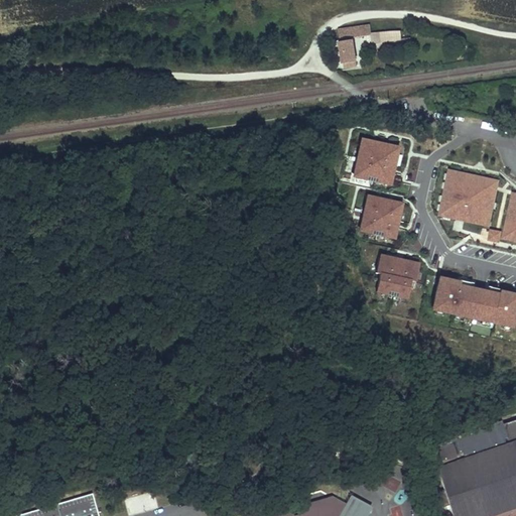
[(352,39),(369,36),(369,31),(368,26),(339,30),(340,40),(352,39)]
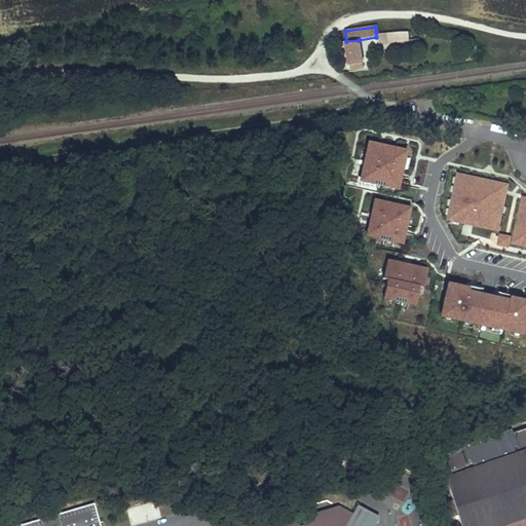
[(376,32),(376,37),(378,37),(380,44),(409,40),(407,30),(376,32)]
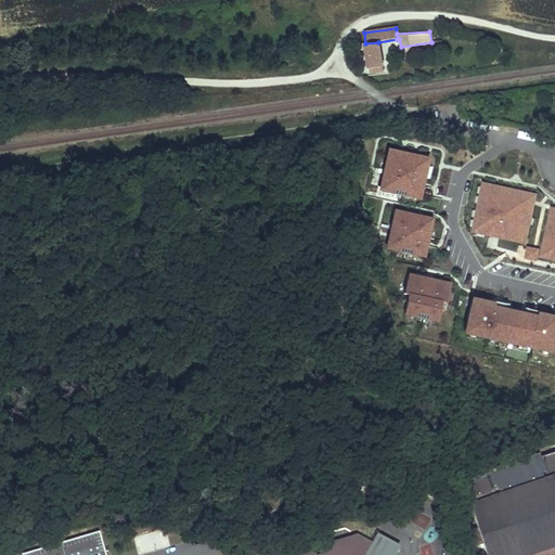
[(378,42),(365,43),(370,74),(383,72),(378,42)]
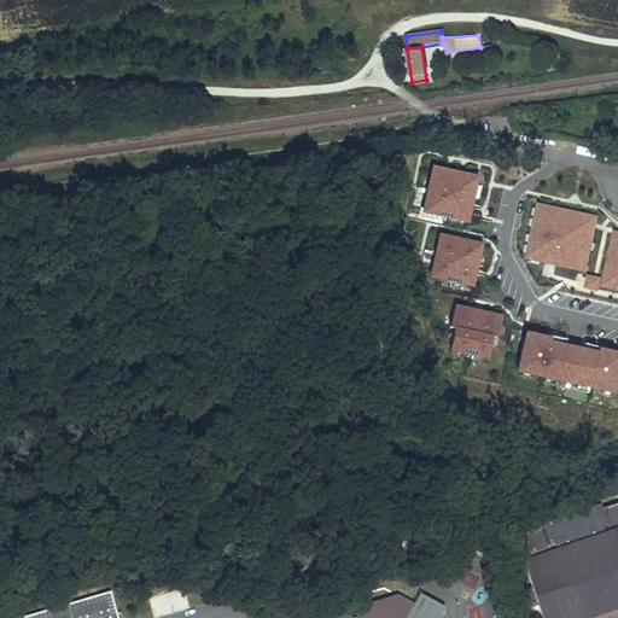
[(473,176),(453,173),(453,175),(430,172),(426,191),(429,192),(424,214),(444,219),(445,215),(467,220),(472,199),(468,199),(473,176)]
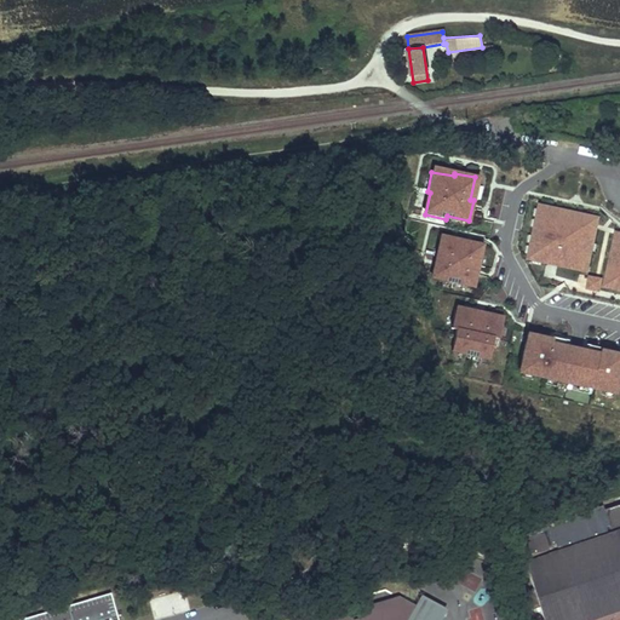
[(539,205),(527,259),(545,263),(547,257),(557,258),(557,260),(587,267),(596,229),(566,223),(568,212),(539,205)]
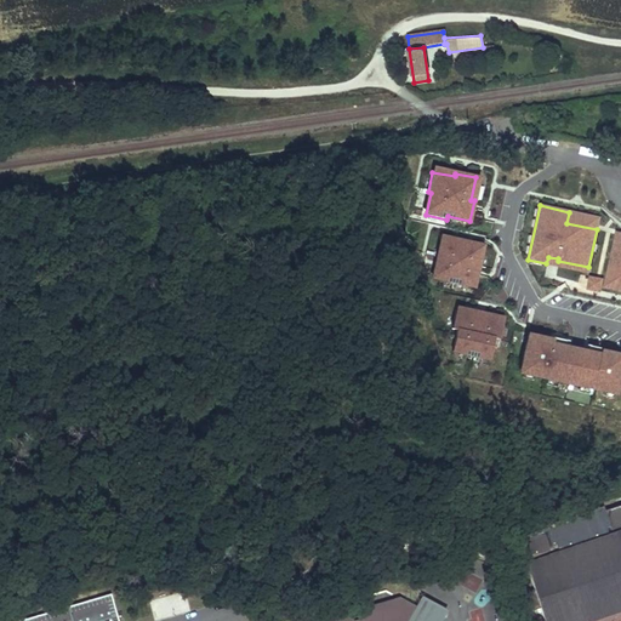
[(599,218),(569,212),(567,223),(597,229),(599,218)]
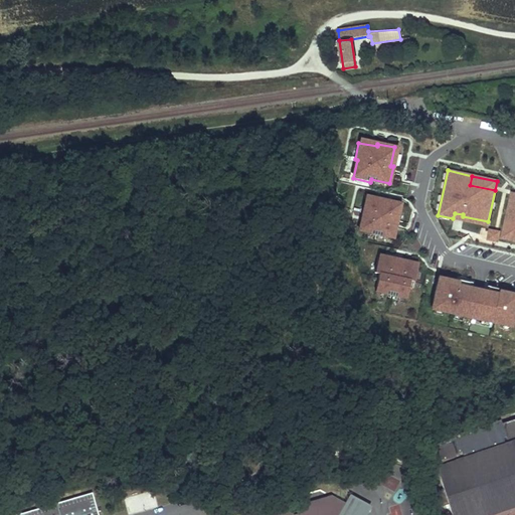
[(361,213),(358,229),(375,233),(375,235),(390,238),(394,221),(396,222),(400,206),(383,202),(383,200),(367,196),(363,213),(361,213)]
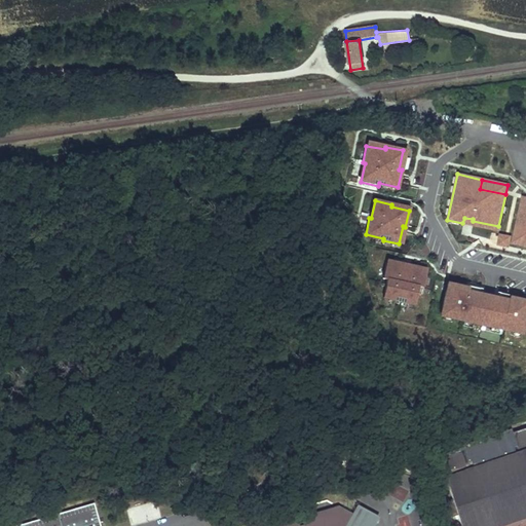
[(525,208),(520,207),(513,239),(525,241),(525,208)]
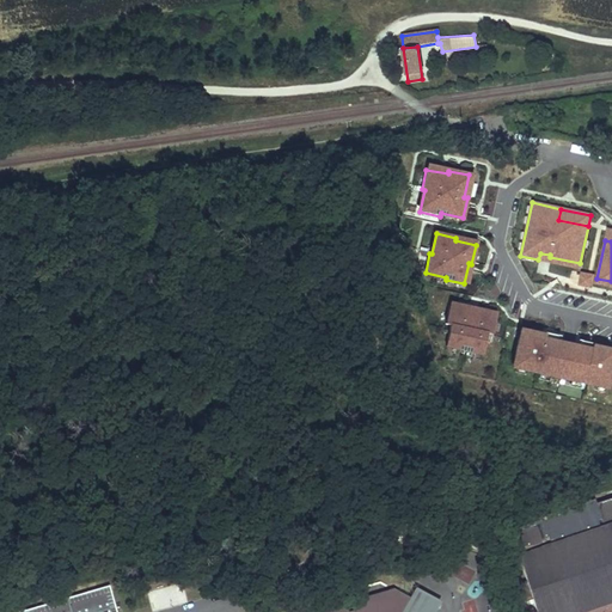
[(538,259),(579,269),(580,263),(550,257),(550,255),(540,254),(538,259)]
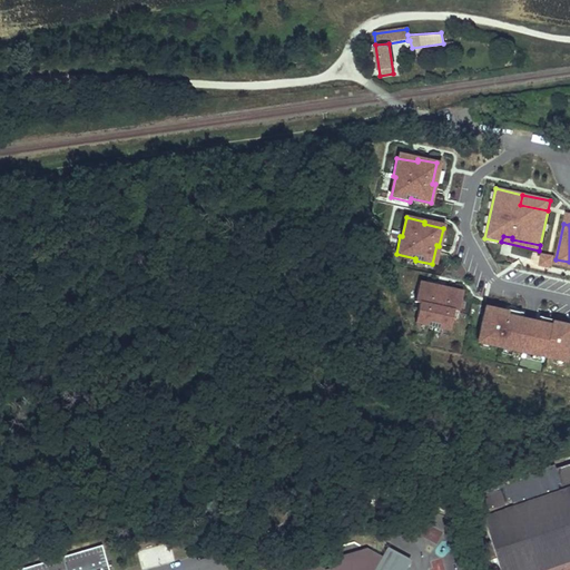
[(551,257),(541,256),(540,265),(550,267),(551,257)]
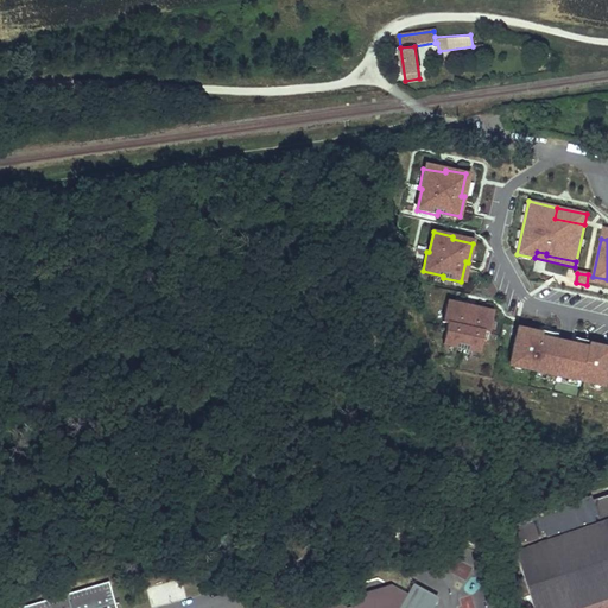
[(442,323),(447,324),(442,344),(479,353),(483,333),(488,334),(493,312),(474,308),(470,324),(463,323),(467,306),(447,302),(442,323)]
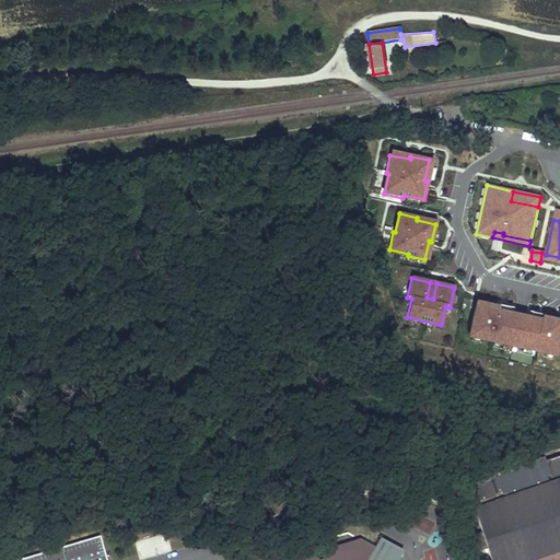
[(436,283),(430,282),(427,298),(433,299),(436,283)]
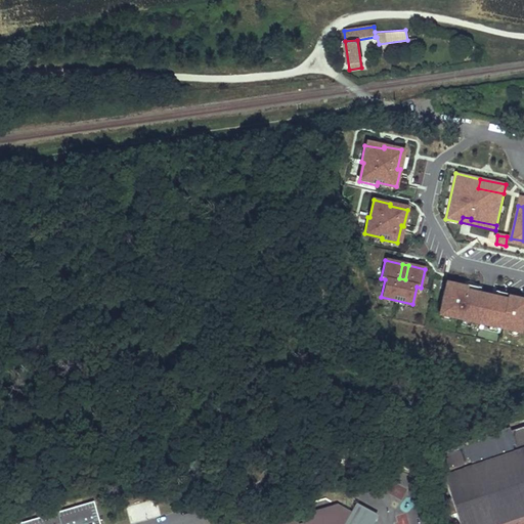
[(439,313),(441,314),(450,316),(459,318),(459,319),(462,320),(470,322),(488,326),(497,329),(500,329),(500,328),(509,330),(518,332),(520,332),(523,315),(523,299),(507,296),(506,299),(495,297),(476,293),(466,291),(467,287),(445,282),(439,313)]
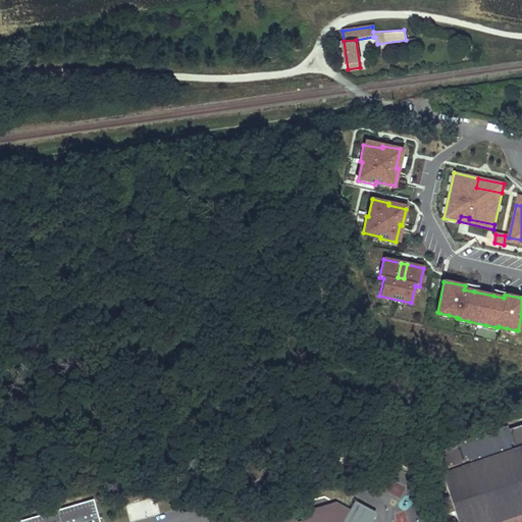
[(467,463),(462,446),(441,452),(448,470),(440,472),(449,497),(441,499),(447,514),(455,512),(457,521),(521,521),(521,424),(510,429),(516,448),(467,463)]
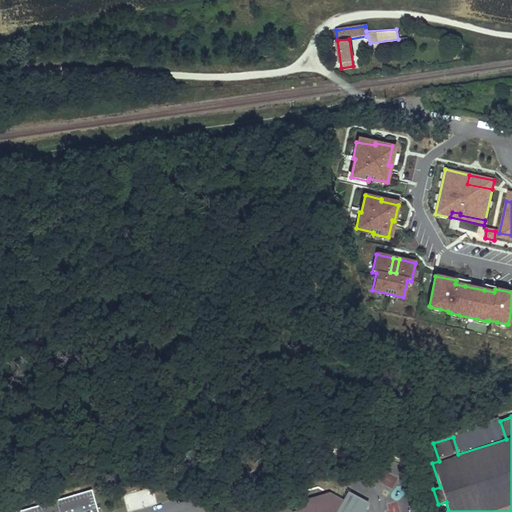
[(390,488),(399,481),(395,475),(385,483),(390,488)]
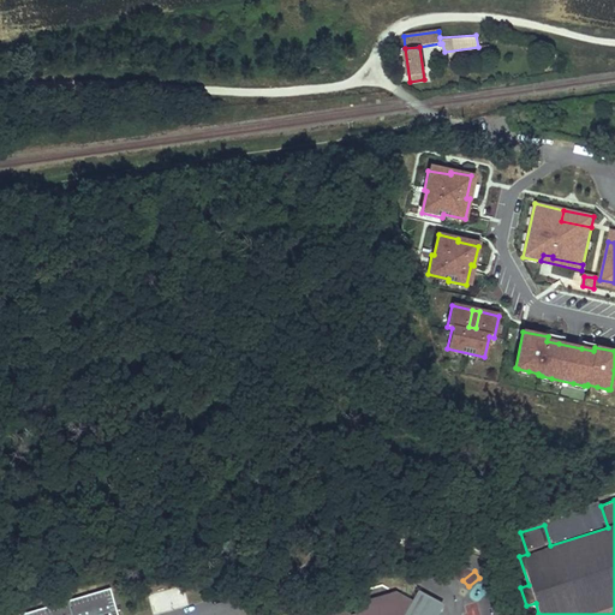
[(118,614),(112,590),(67,601),(17,614),(118,614)]
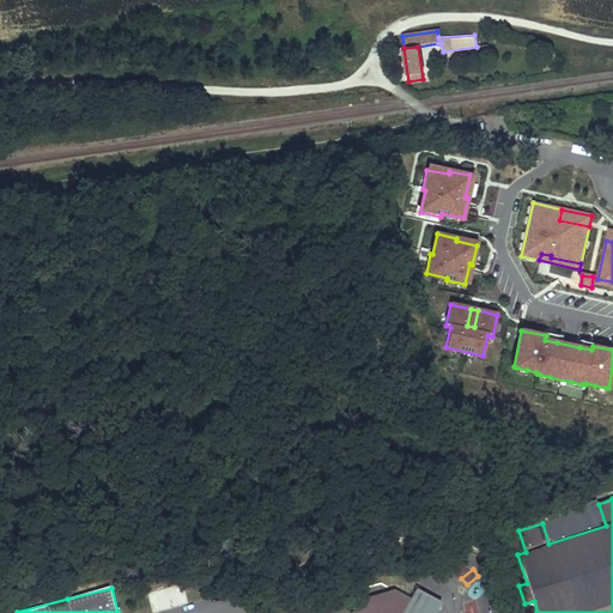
[(402,612),(410,599),(394,590),(360,600),(353,612),(351,612),(347,612),(337,607),(314,612),(402,612)]
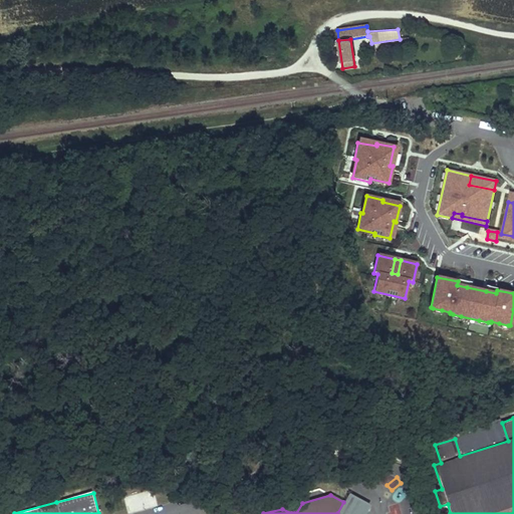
[(417,513),(413,499),(386,506),(388,513),(417,513)]
